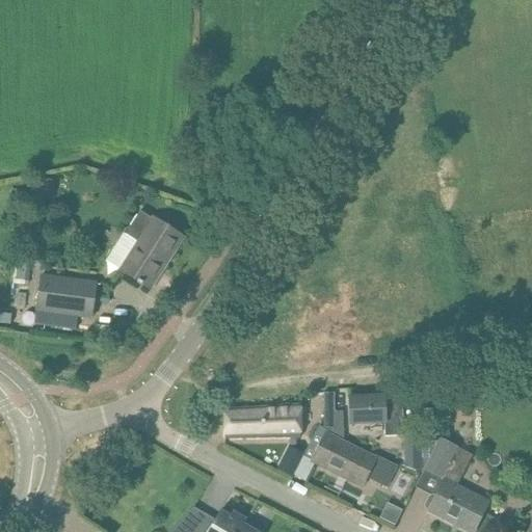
[(31,181),(31,194),(50,195),(51,182),(31,181)]
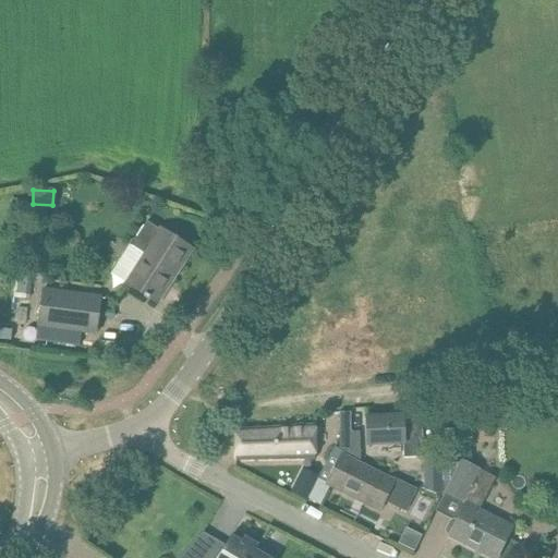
[(145,255),(125,283),(157,303),(191,250),(147,222),(132,246),(145,255)]
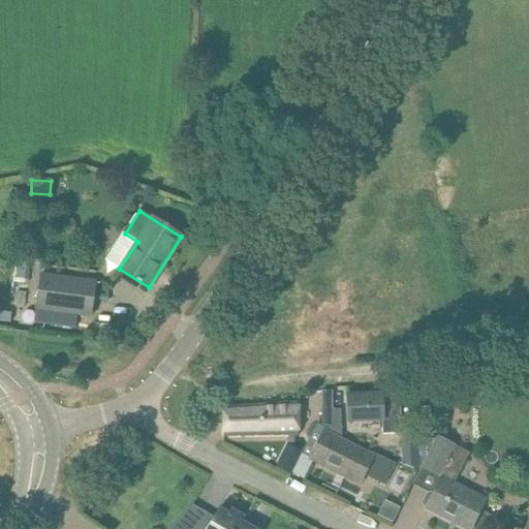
[(28,281),(31,260),(20,258),(17,280),(28,281)]
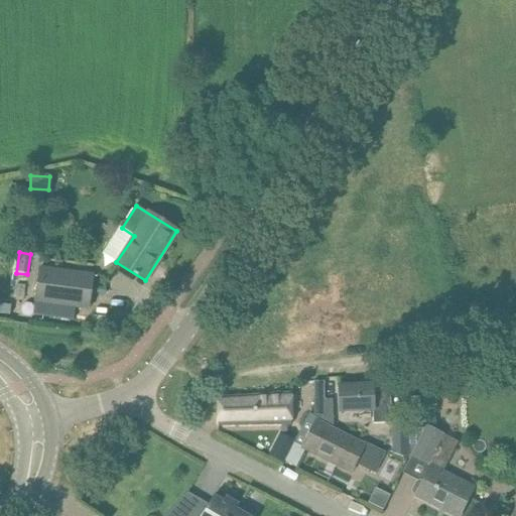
[(35,302),(89,309),(93,275),(39,268),(35,302)]
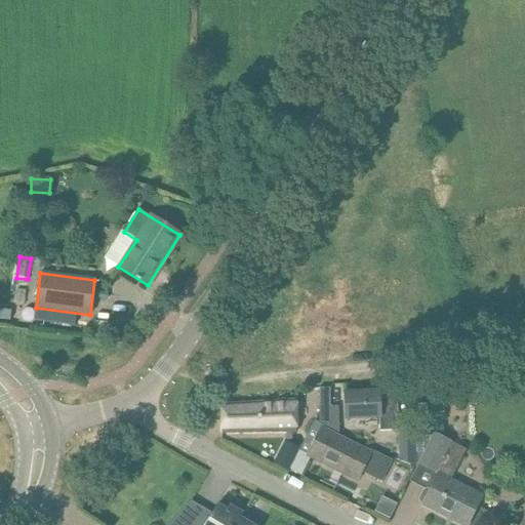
[(346,419),(379,418),(379,432),(398,431),(397,399),(379,400),(379,392),(345,394),(346,419)]
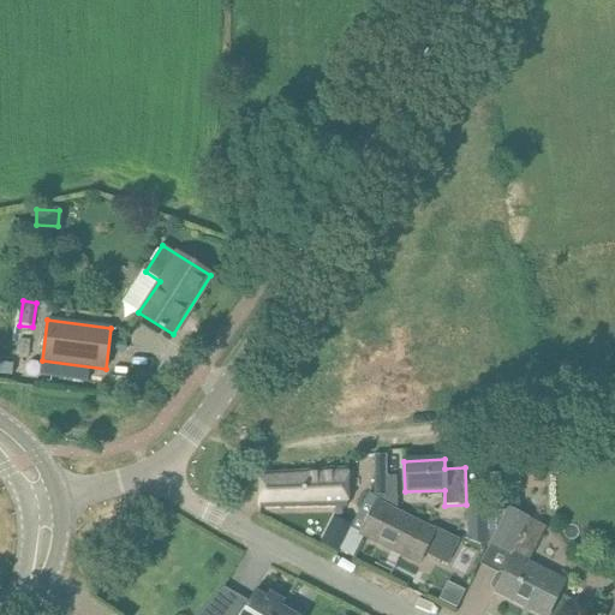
[(345,469),(257,475),(260,508),(335,507),(335,512),(320,543),(336,551),(350,525),(340,519),(342,513),(342,507),(347,506),(347,502),(345,469)]
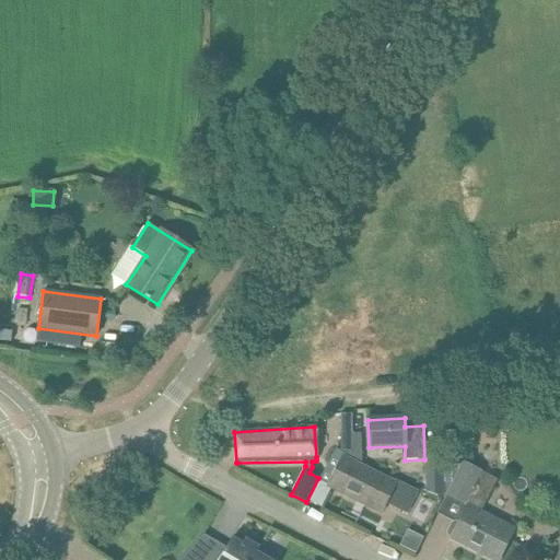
[(318,478),(317,481),(322,483),(328,487),(381,513),(386,502),(406,512),(405,514),(406,514),(417,491),(396,480),(394,483),(342,458),(345,454),(339,451),(334,447),(318,478)]
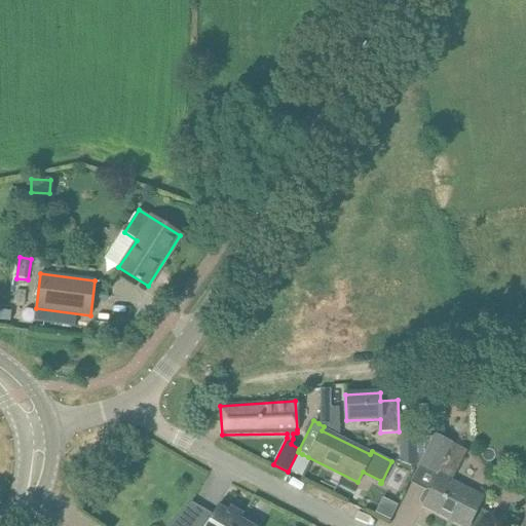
[(399,435),(399,461),(417,470),(417,435),(399,435)]
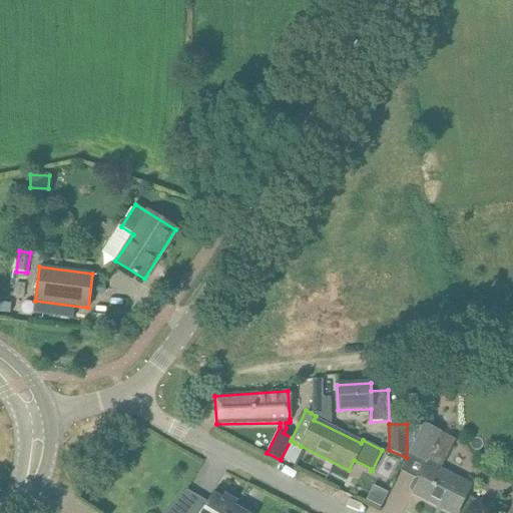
[(424,424),(409,454),(428,463),(428,464),(421,476),(420,479),(416,477),(414,478),(410,486),(410,490),(413,492),(412,494),(449,512),(456,512),(464,498),(471,485),(441,470),(456,440),(424,424)]
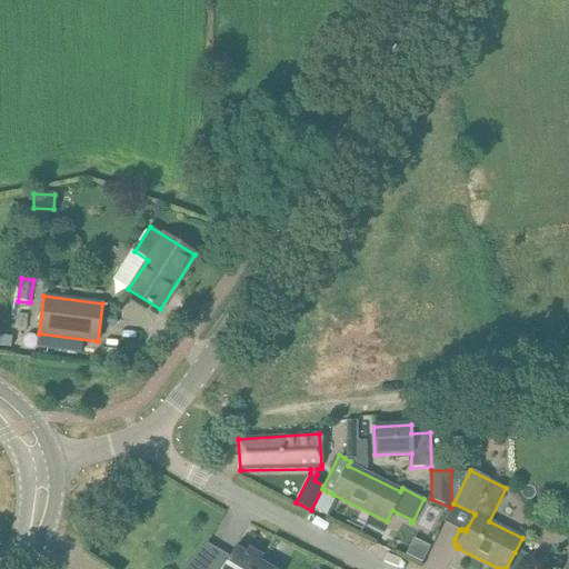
[(205,568),(191,560),(182,568),(272,568),(261,562),(263,557),(248,548),(246,552),(236,547),(222,568),(205,568)]
